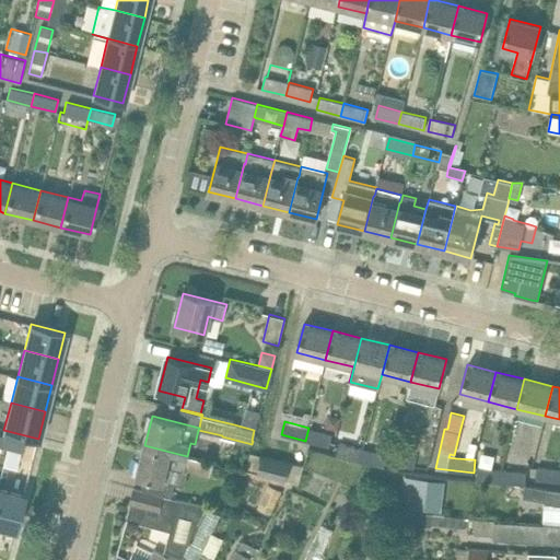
[(333,434),(308,428),(305,441),(329,447),(333,434)]
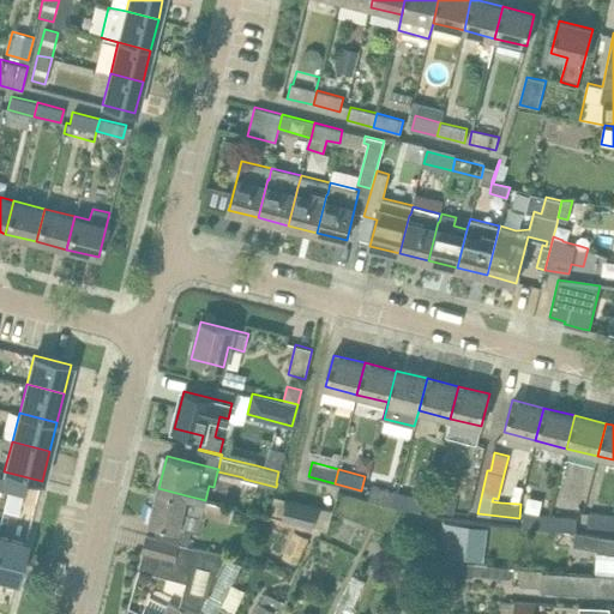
[(11,479),(0,476),(0,489),(7,492),(2,510),(11,479)]
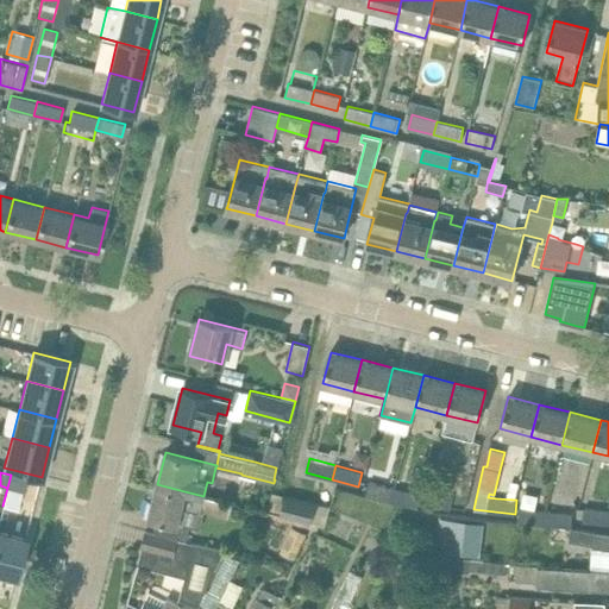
[(27,479),(11,475),(2,506),(18,509),(23,491),(24,491),(27,479)]
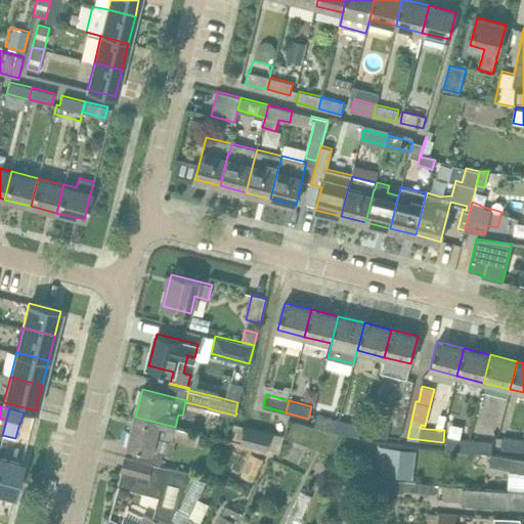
[(315,422),(314,426),(337,432),(340,421),(317,415),(315,422)]
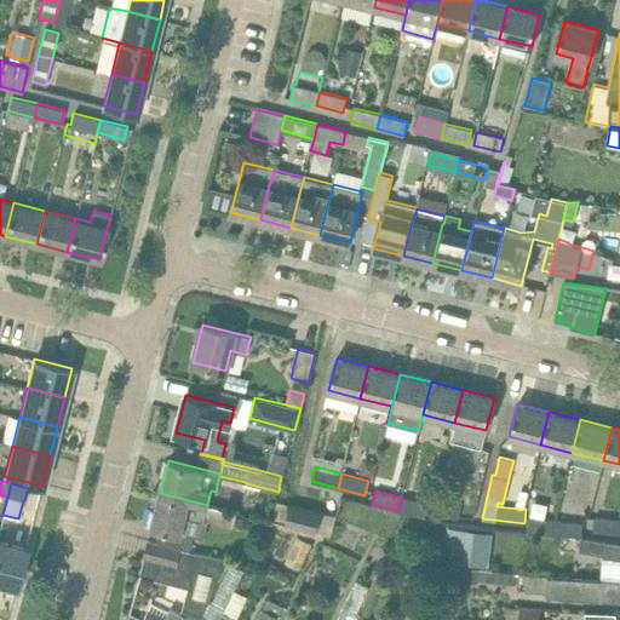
[(235,512),(188,500),(160,493),(151,527),(179,533),(176,547),(228,561),(229,561),(230,561),(234,545),(204,538),(208,521),(233,527),(235,512)]
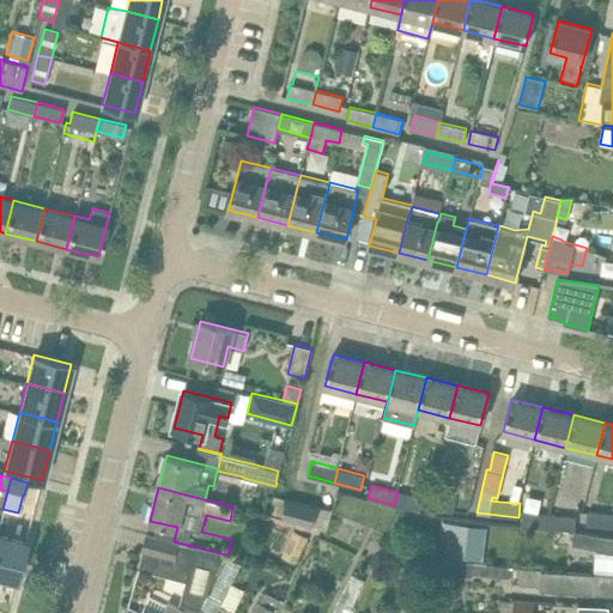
[(335,490),(325,487),(319,507),(286,499),(283,517),(326,528),(335,490)]
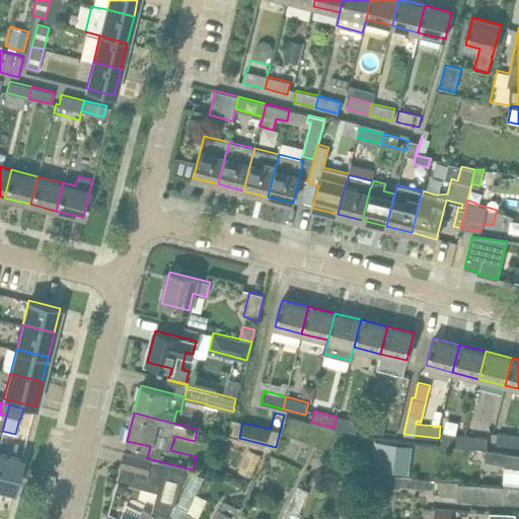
[(337,417),(334,428),(356,433),(357,428),(357,427),(359,422),(337,417)]
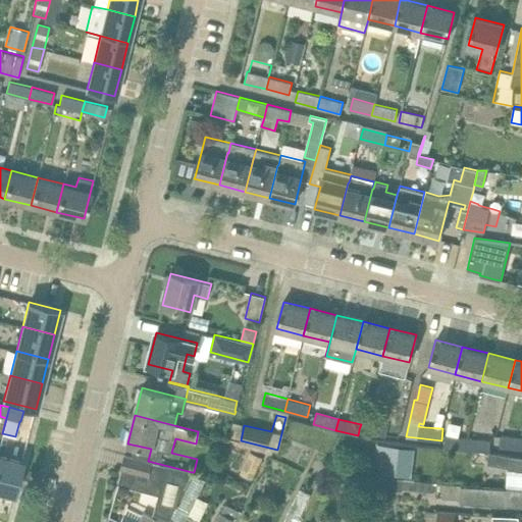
[(389,424),(366,419),(363,430),(386,436),(389,424)]
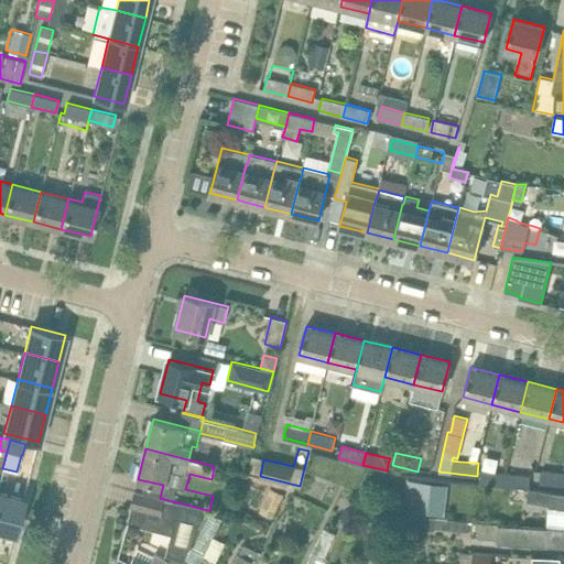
[(480,470),(479,483),(501,485),(505,473),(480,470)]
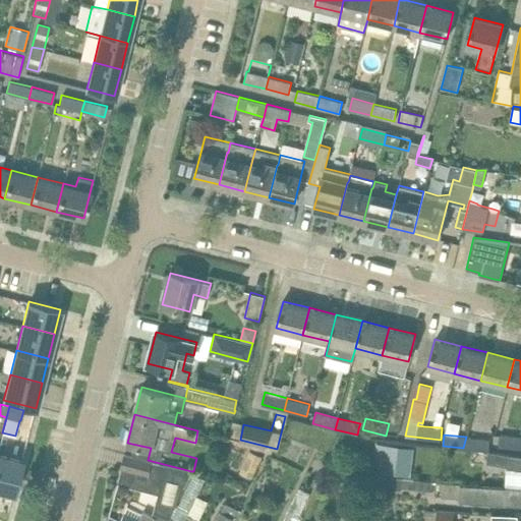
[(520,442),(520,436),(500,435),(499,446),(519,448),(520,442)]
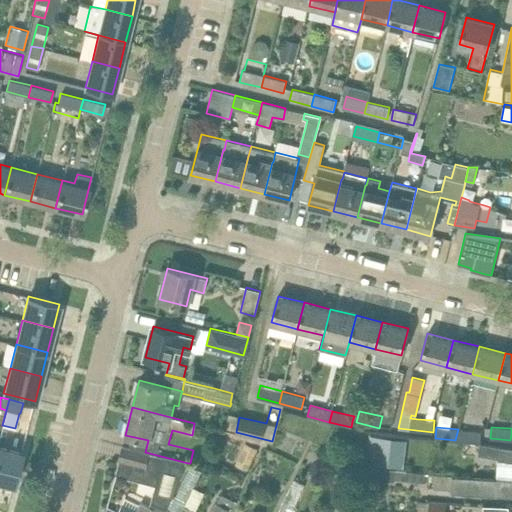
[(481,431),(458,429),(455,440),(480,443),(481,431)]
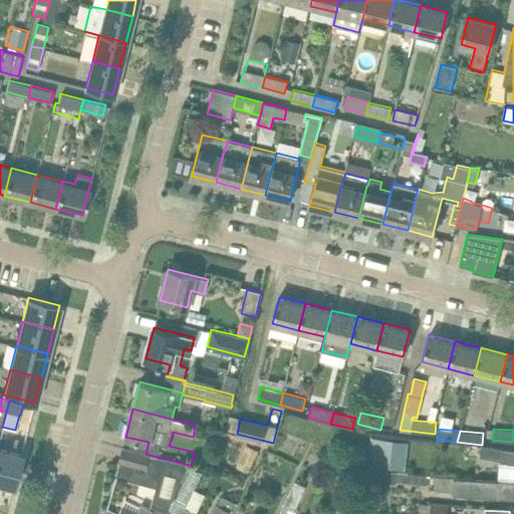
[(372,436),(367,465),(389,468),(393,439),(372,436)]
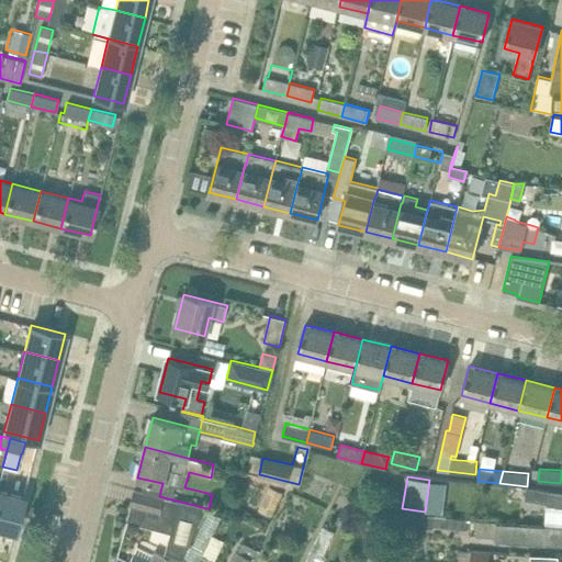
[(272,512),(281,493),(269,487),(260,506),(272,512)]
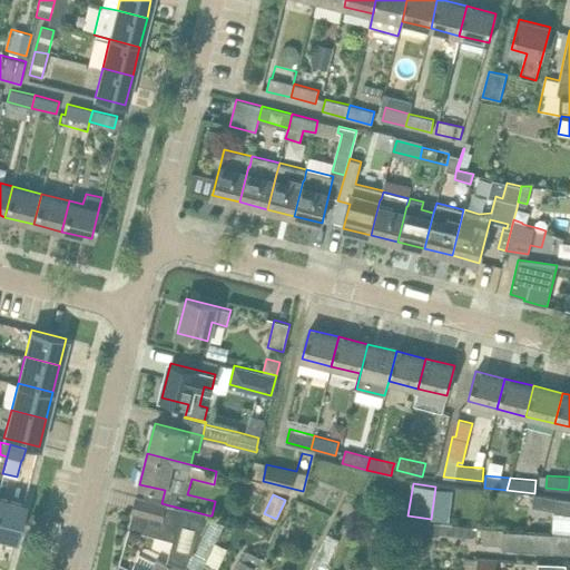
[(128,529),(172,540),(166,564),(176,569),(183,569),(209,516),(161,503),(136,497),(131,512),(133,512),(128,529)]
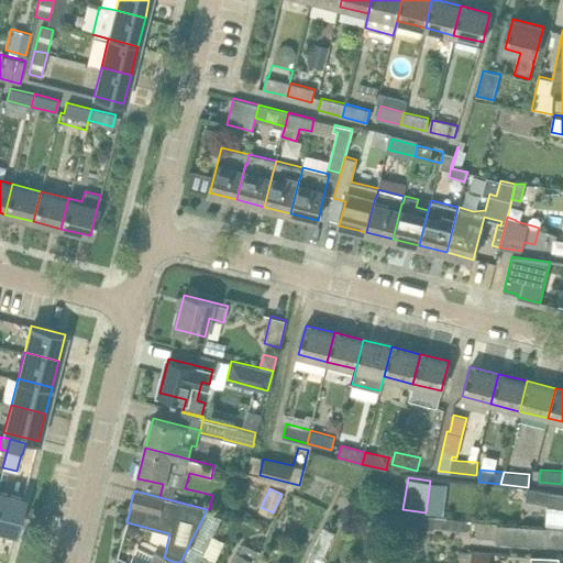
[(562,495),(527,490),(526,501),(547,505),(562,507),(562,495)]
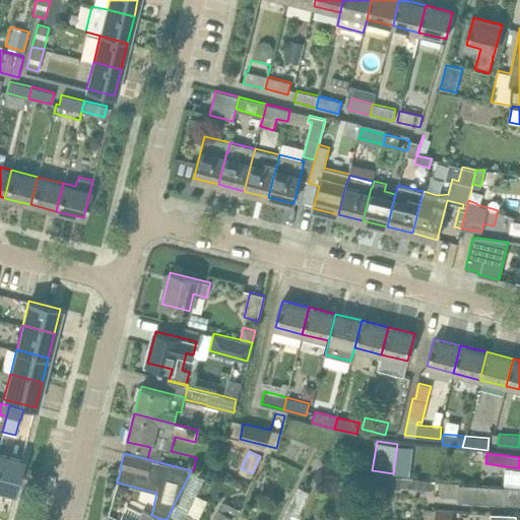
[(22,460),(0,454),(0,488),(14,492),(22,460)]
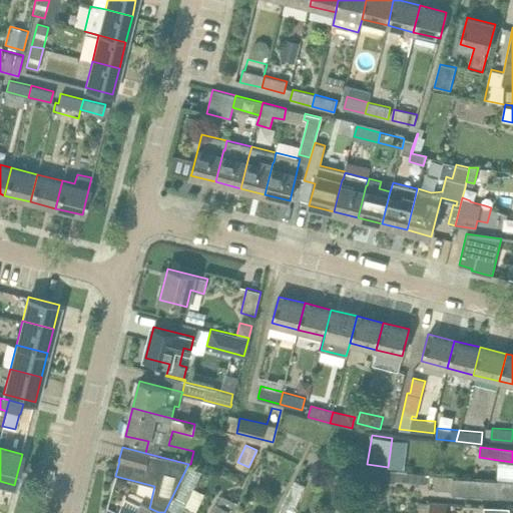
[(194,512),(195,512),(204,491),(193,487),(200,471),(188,467),(173,504),(194,512)]
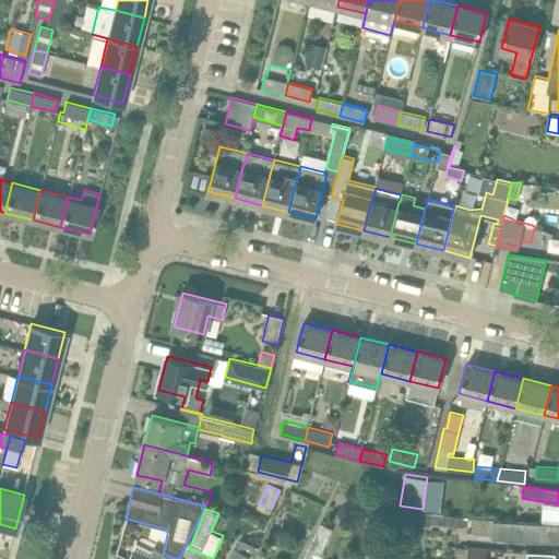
[(464,518),(402,510),(400,522),(430,525),(430,523),(463,526),(464,518)]
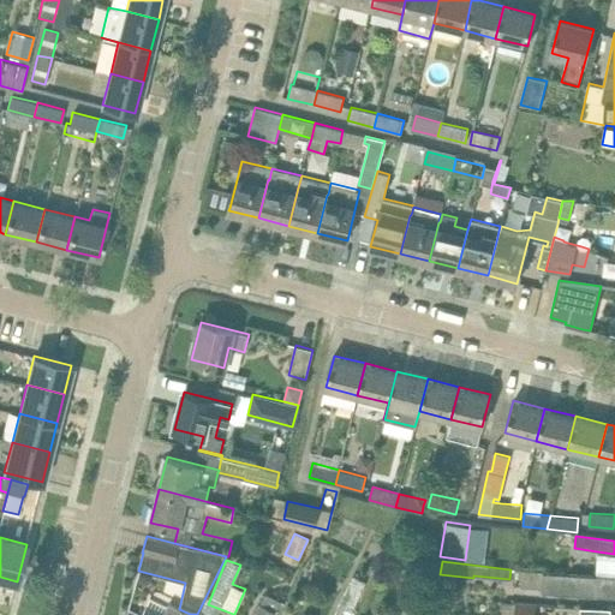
[(543,573),(543,580),(614,583),(614,568),(597,568),(596,575),(543,573)]
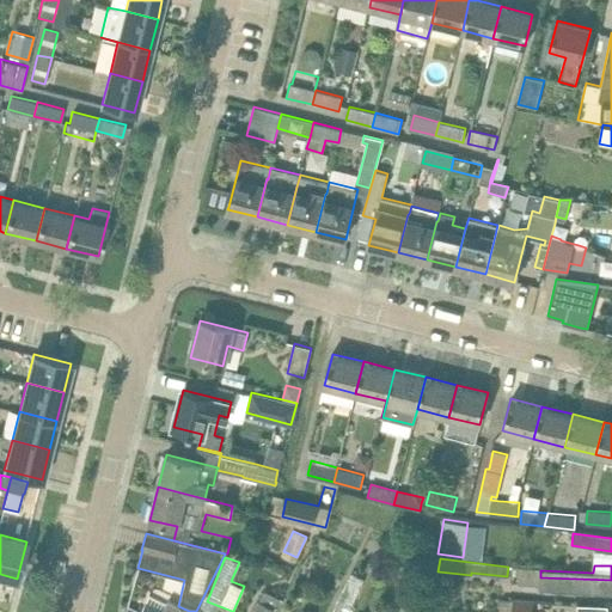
[(353,611),(355,606),(352,605),(365,579),(354,574),(335,611),(353,611)]
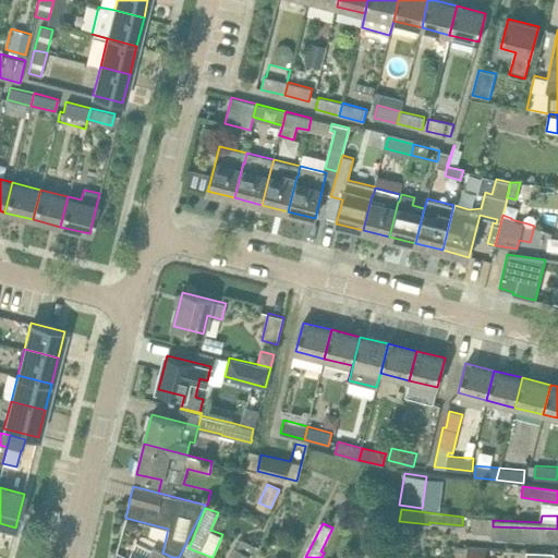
[(472,525),(472,532),(492,533),(492,540),(557,542),(557,529),(493,526),(472,525)]
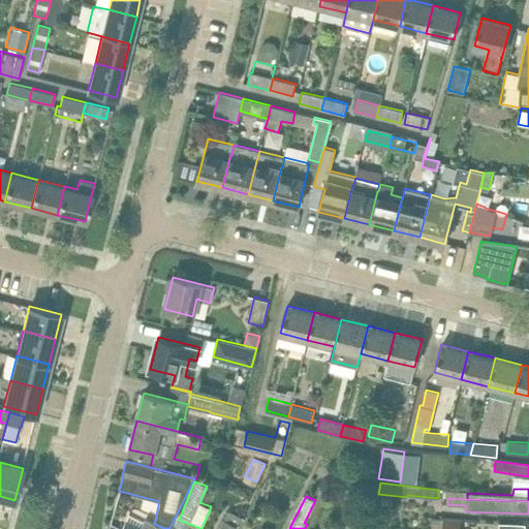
[(227,510),(218,528),(239,528),(245,519),(227,510)]
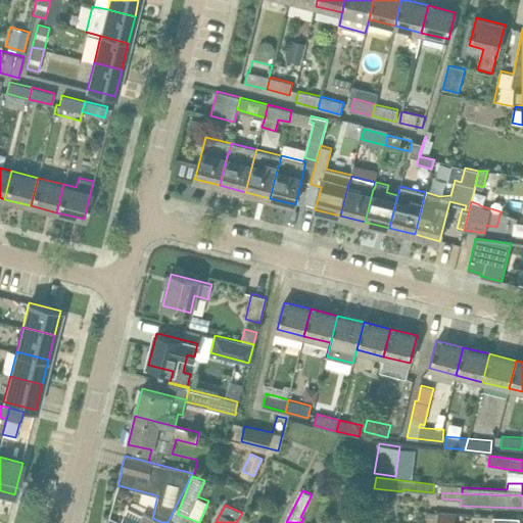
[(427,512),(426,522),(463,522),(463,521),(455,521),(456,513),(437,511),(437,512),(427,512)]
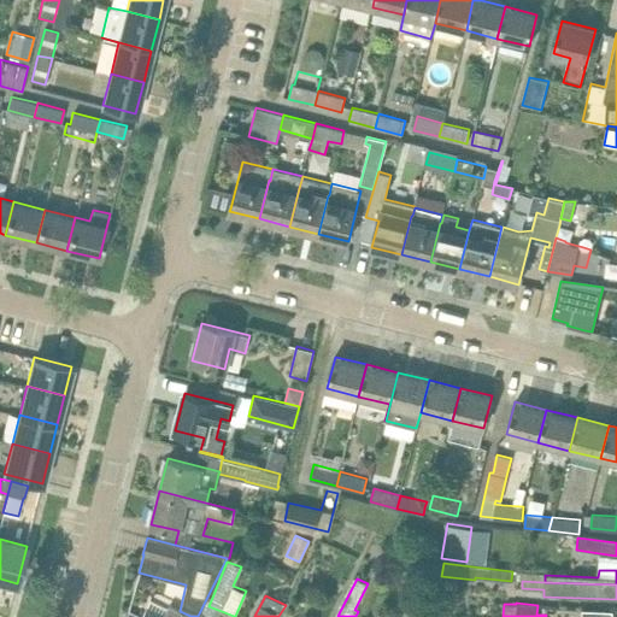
[(191,616),(180,611),(169,606),(163,616),(144,616),(142,616),(141,616),(191,616)]
